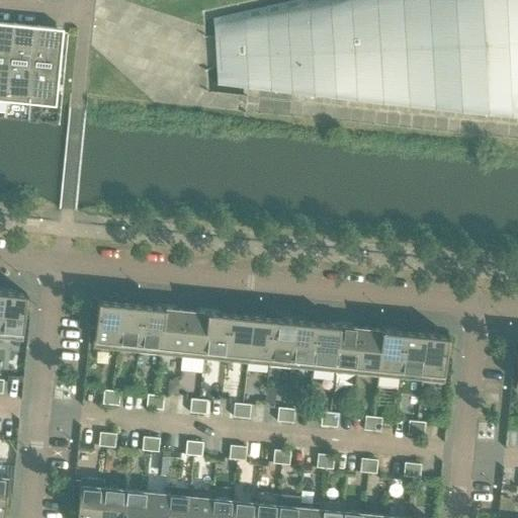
[(517,0),(297,0),(242,12),(212,19),(217,86),(517,115),(517,0)]
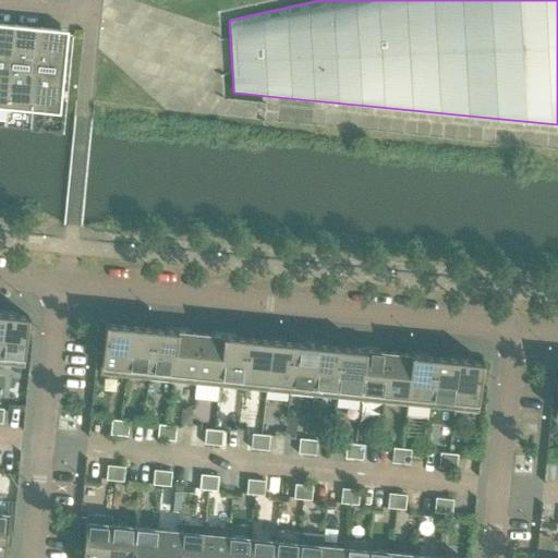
[(0,107),(7,108),(15,26),(0,24),(0,107)]
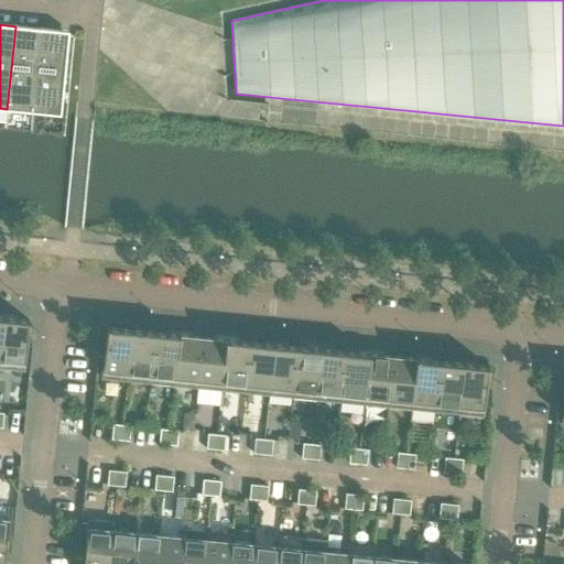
[(7,109),(33,112),(42,29),(15,26),(7,109)]
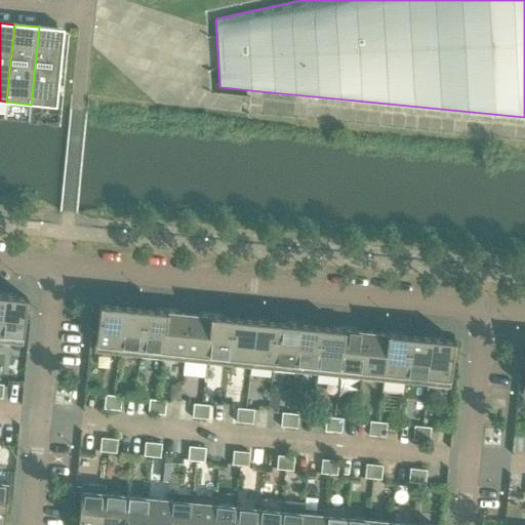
[(39,27),(31,105),(55,107),(64,29),(39,27)]
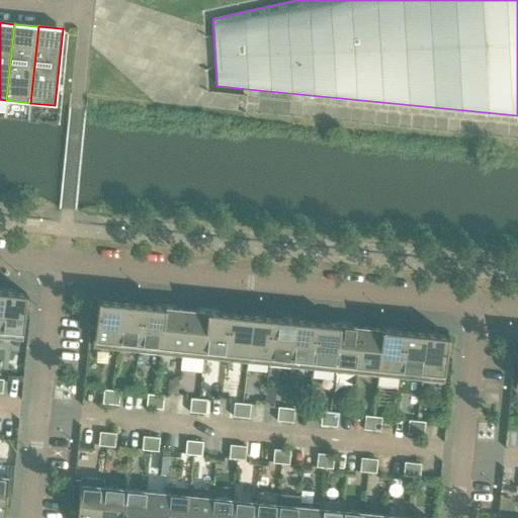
[(3,292),(0,327),(0,338),(22,341),(26,294),(3,292)]
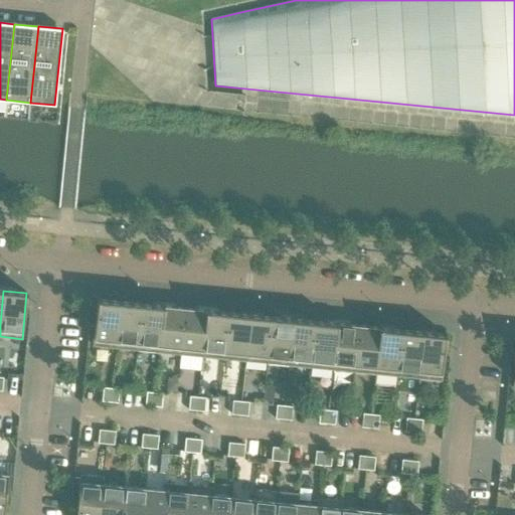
[(93,346),(115,348),(120,302),(97,300),(93,346)]
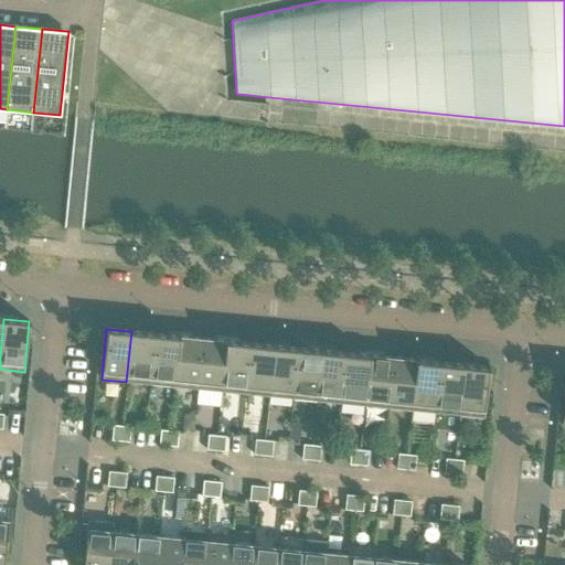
[(126,382),(150,384),(155,333),(131,331),(126,382)]
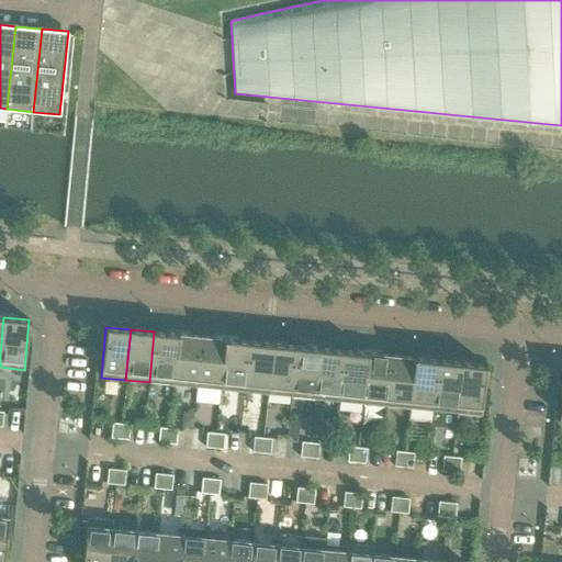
[(149,382),(172,384),(178,335),(154,332),(149,382)]
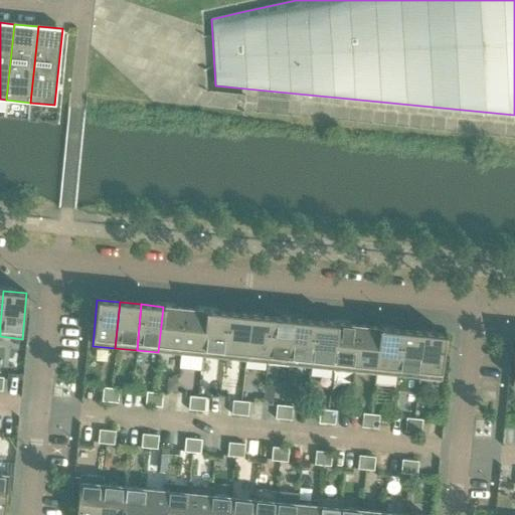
[(158,352),(180,354),(184,309),(163,307),(158,352)]
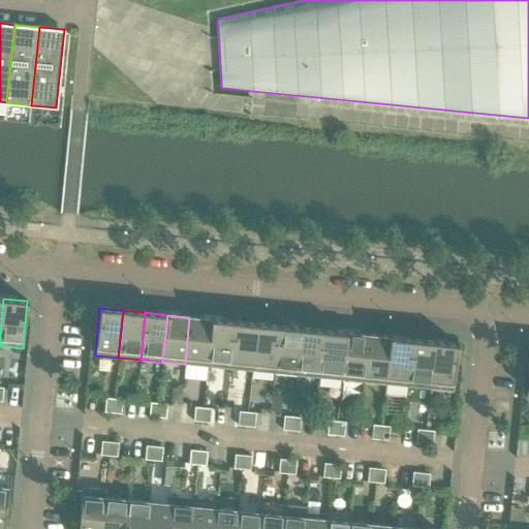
[(185,364),(207,367),(212,319),(189,317),(185,364)]
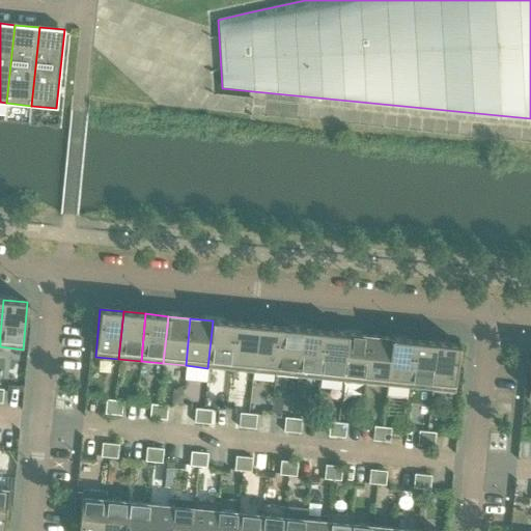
[(207,368),(230,370),(234,323),(213,320),(207,368)]
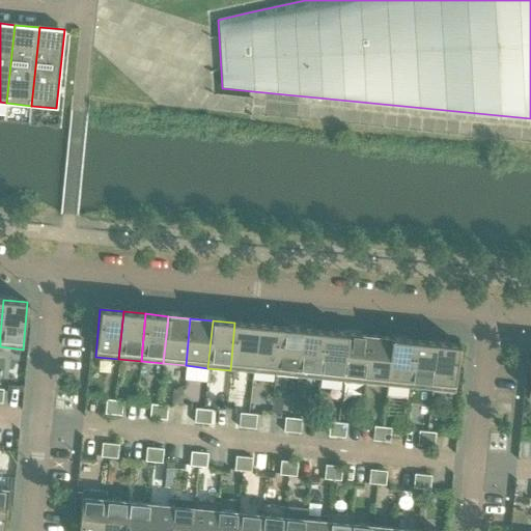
[(230,370),(252,372),(257,325),(234,323),(230,370)]
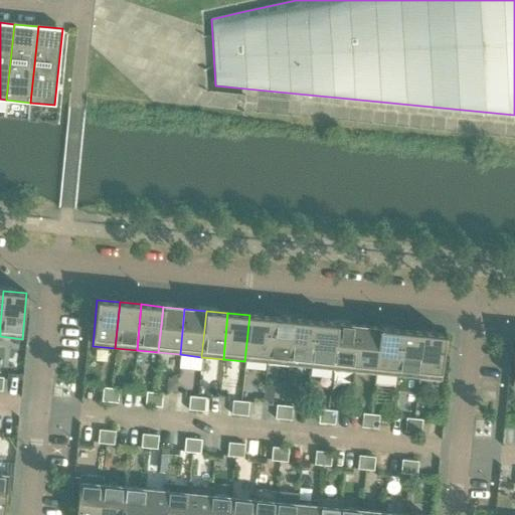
[(244,361),(267,363),(271,317),(249,315),(244,361)]
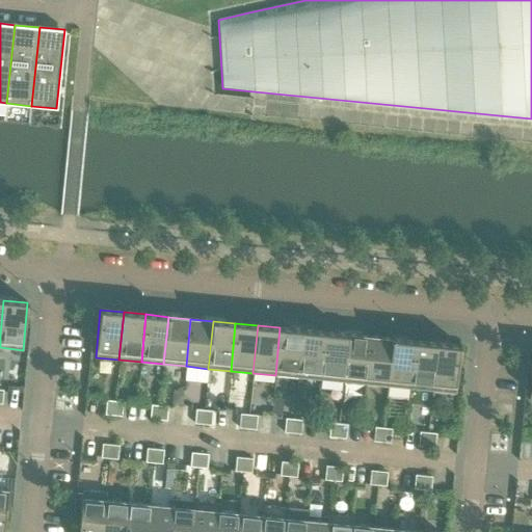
[(275,375),(298,377),(302,330),(280,327),(275,375)]
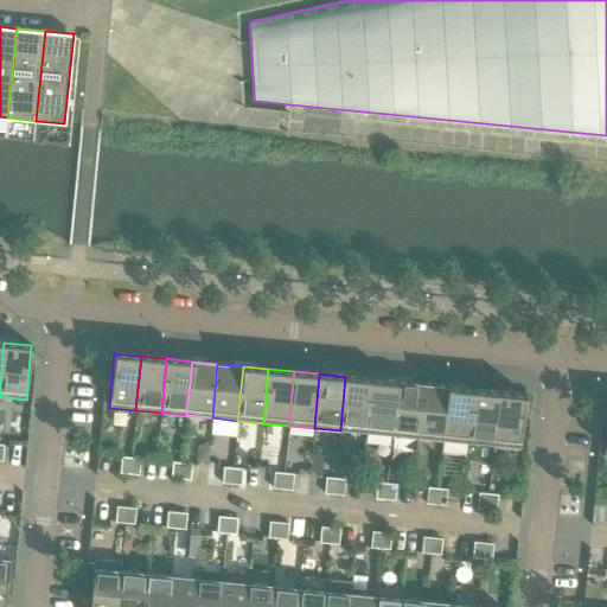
[(340,430),(365,433),(371,379),(345,377),(340,430)]
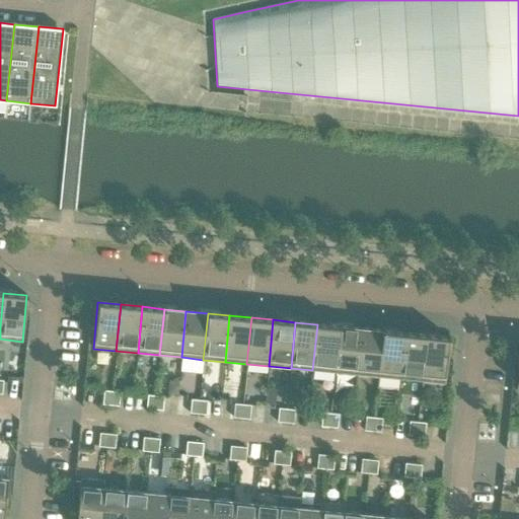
[(312,370),(335,373),(339,326),(317,324),(312,370)]
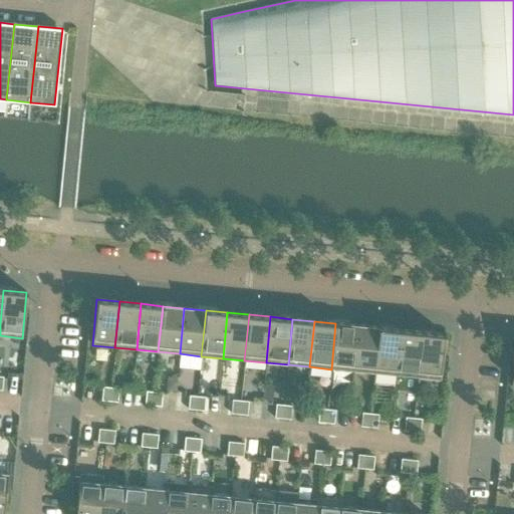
[(331,369),(352,371),(357,325),(335,323),(331,369)]
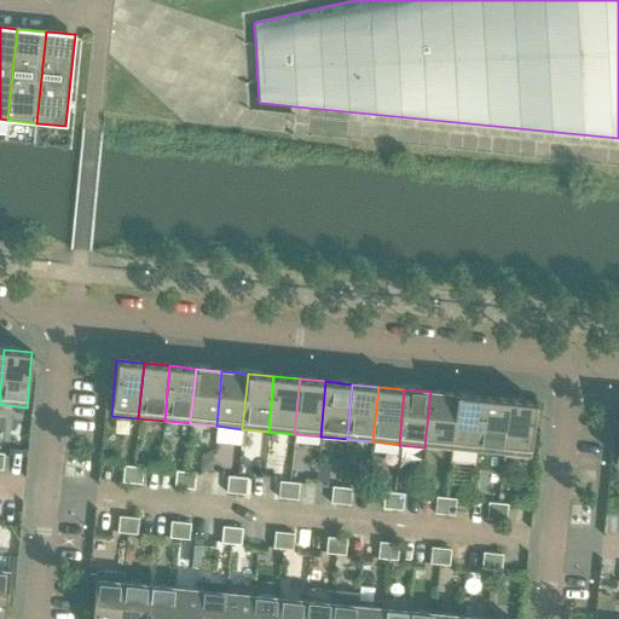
[(424,447),(451,450),(456,394),(431,392),(424,447)]
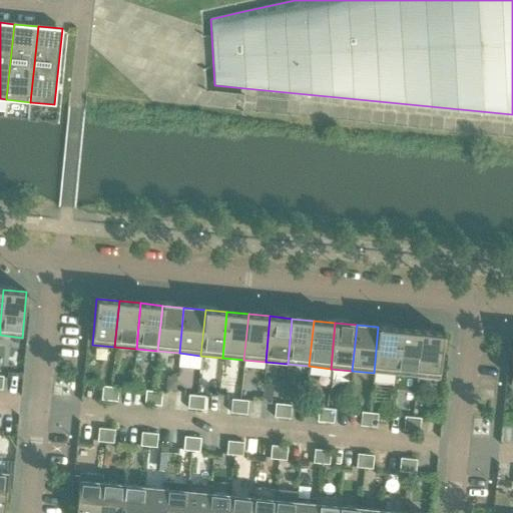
[(374,373),(395,375),(400,329),(378,327),(374,373)]
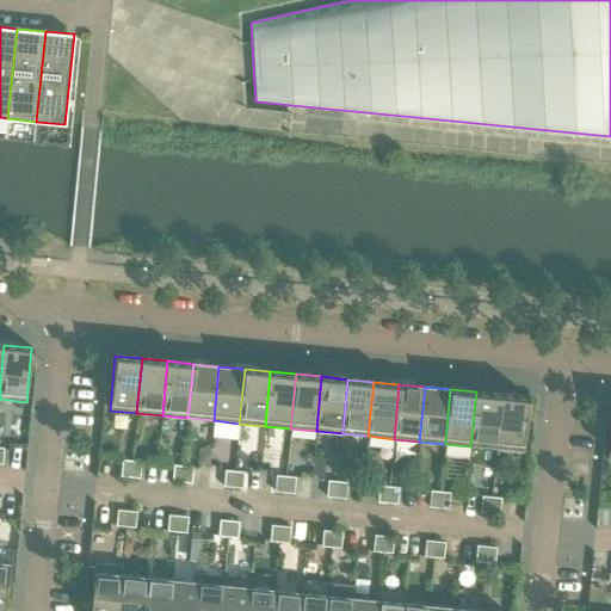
[(470,446),(497,449),(501,394),(476,392),(470,446)]
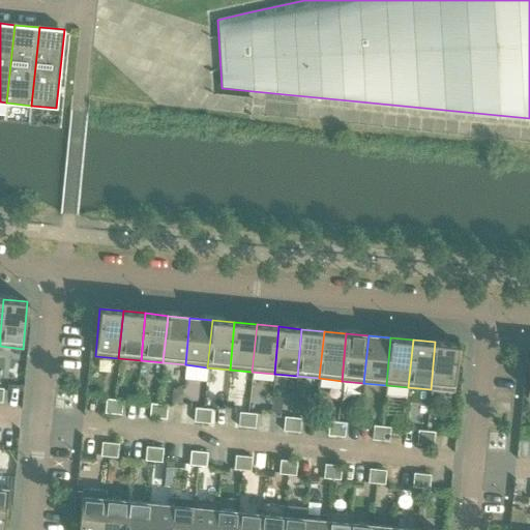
[(435,342),(431,389),(453,392),(459,345),(435,342)]
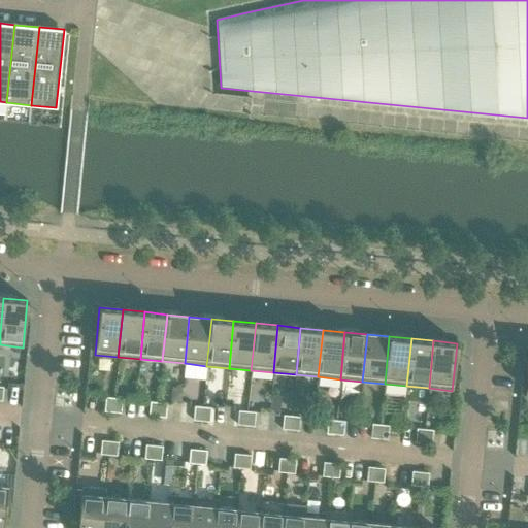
[(167,402),(178,403),(179,389),(168,388),(167,402)]
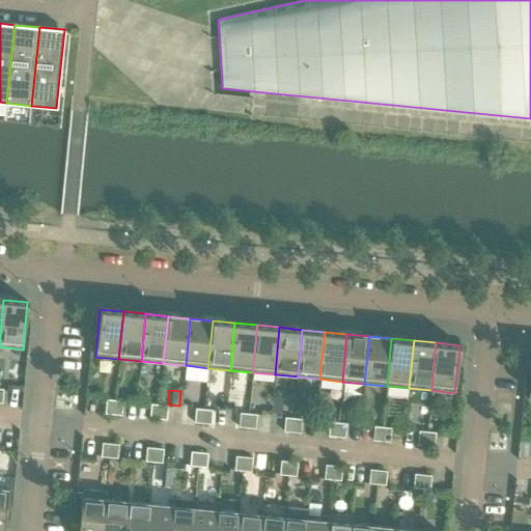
[(105,414),(113,415),(114,400),(106,399),(105,414)]
